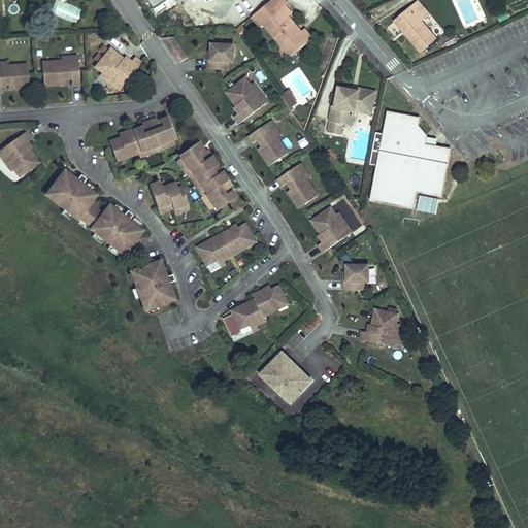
[(291,57),(306,43),(299,34),(301,32),(289,17),(292,13),(286,5),(288,3),(284,0),(271,0),(252,17),(260,27),(264,24),(291,57)]
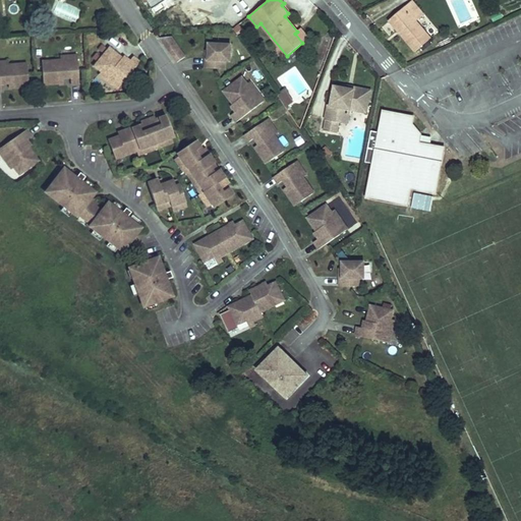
[(389,20),(415,52),(431,38),(417,20),(424,14),(413,0),(389,20)]
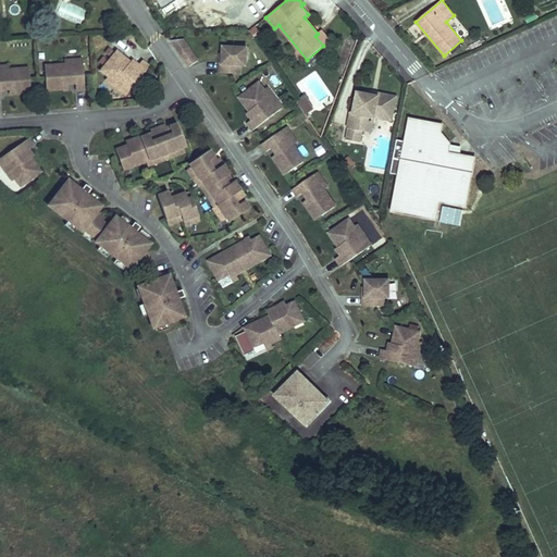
[(316,36),(323,46),(330,40),(321,32),(318,34),(316,36)]
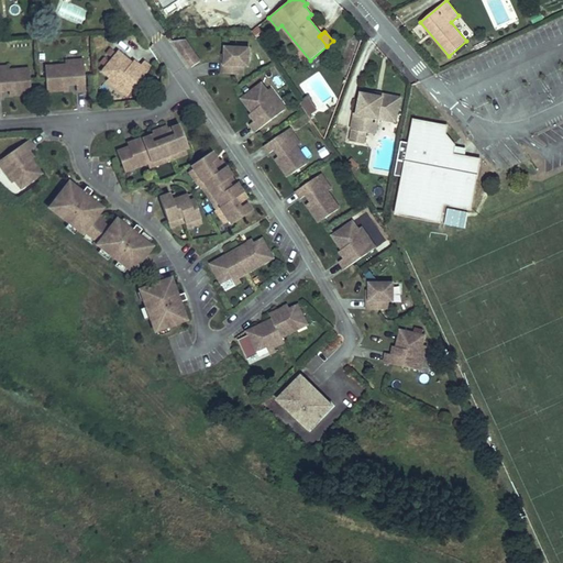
[(200,62),(185,40),(174,41),(191,67),(200,62)]
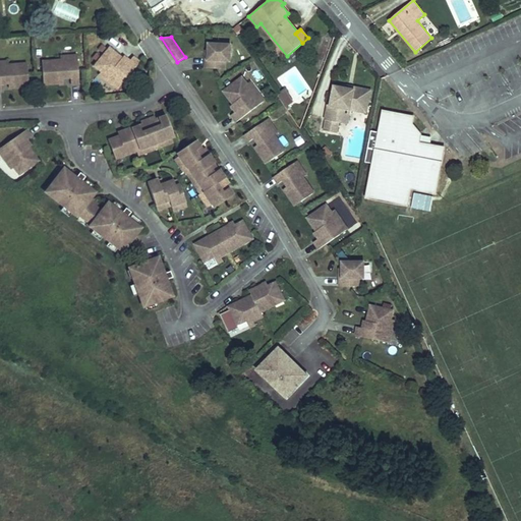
[(230,61),(231,45),(209,44),(209,50),(209,59),(206,59),(206,68),(221,69),(221,61),(225,61),(230,61)]
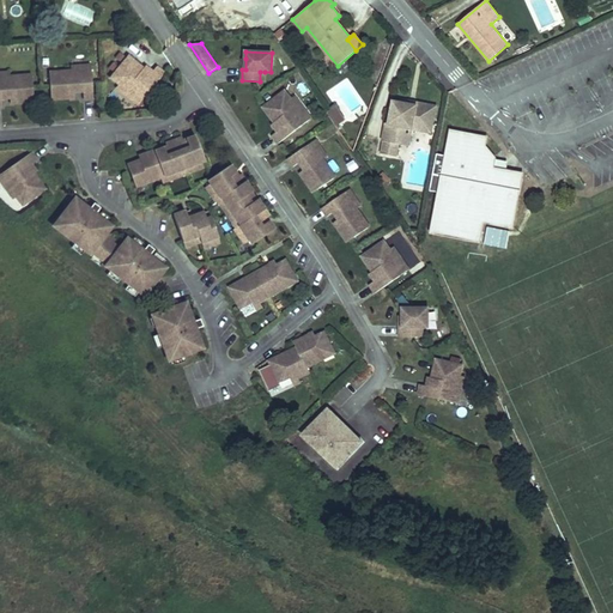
[(164,74),(157,67),(152,72),(150,74),(144,70),(129,58),(111,78),(119,84),(126,90),(123,93),(138,105),(164,74)]
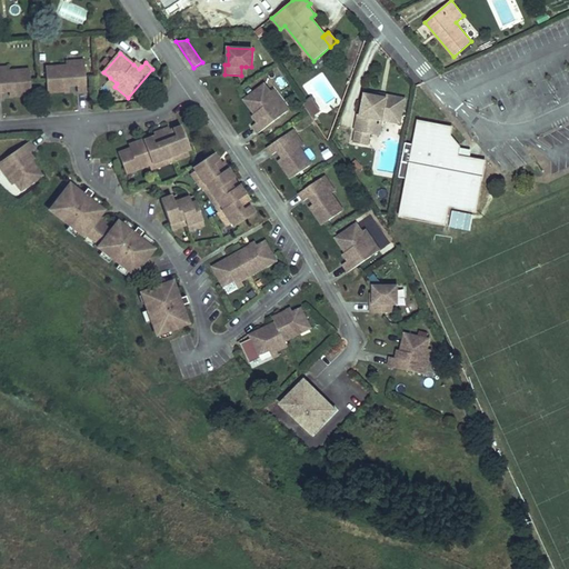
[(87,91),(85,65),(68,66),(46,68),(47,92),(65,91),(65,86),(69,86),(77,85),(78,92),(87,91)]
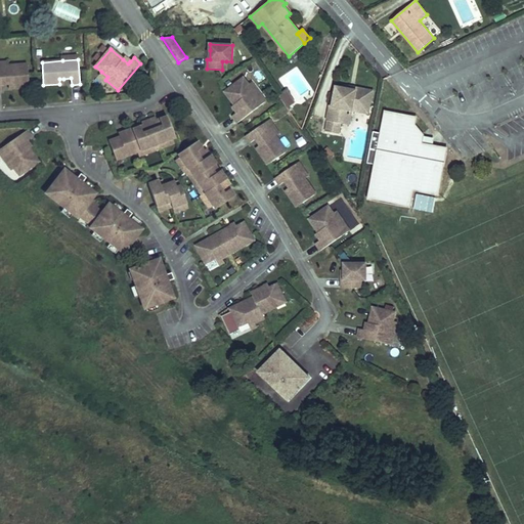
[(6,66),(0,66),(0,90),(1,90),(1,84),(8,84),(12,83),(12,88),(29,87),(28,64),(6,66)]
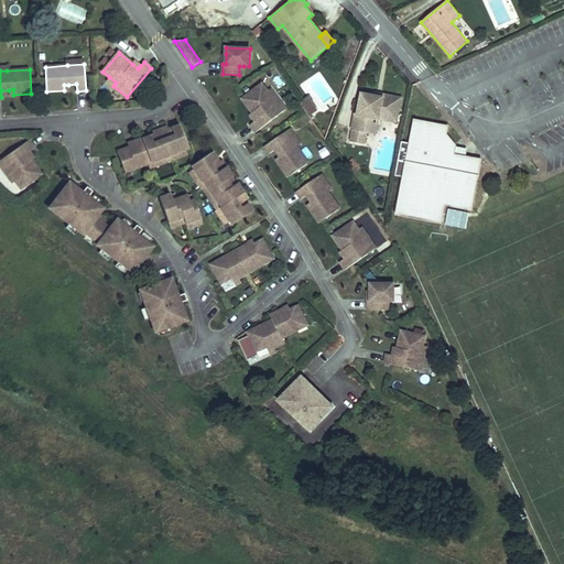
[(256,121),(251,125),(257,132),(286,109),(275,95),(273,97),(268,90),(262,84),(242,99),(253,112),(258,119),(256,121)]
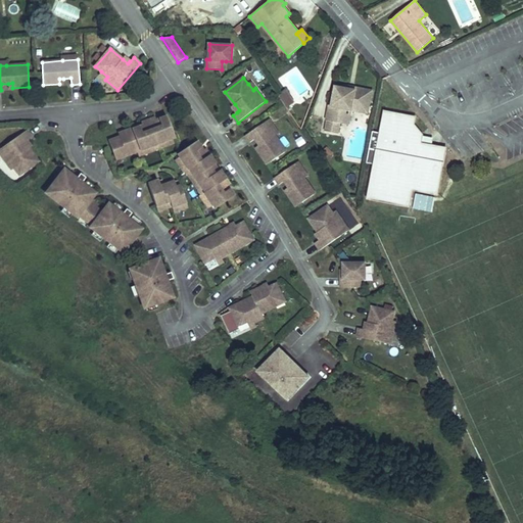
[(340,123),(342,124),(345,109),(351,110),(353,103),(369,106),(373,91),(355,87),(354,90),(348,88),(335,86),(332,105),(329,105),(326,120),(327,120),(325,131),(338,133),(340,123)]
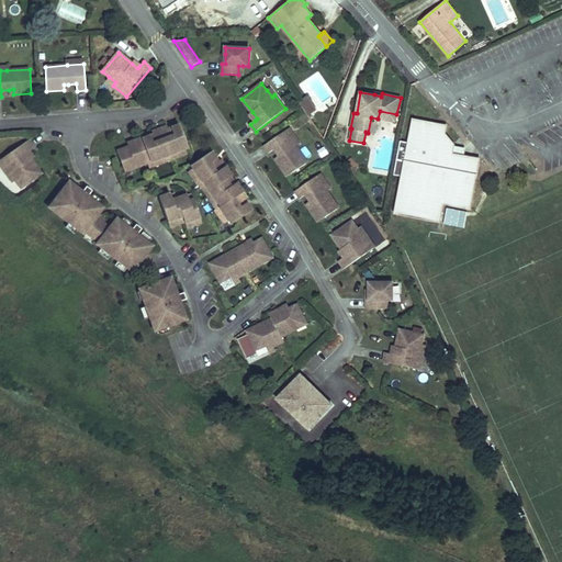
[(306,112),(314,107),(307,98),(300,103),(306,112)]
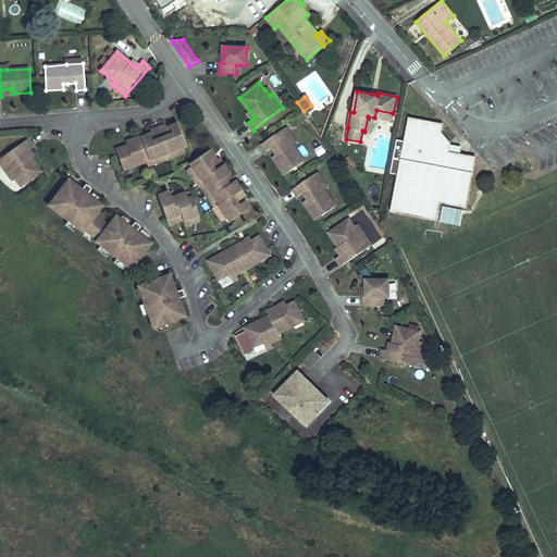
[(313,109),(311,106),(304,111),(306,114),(313,109)]
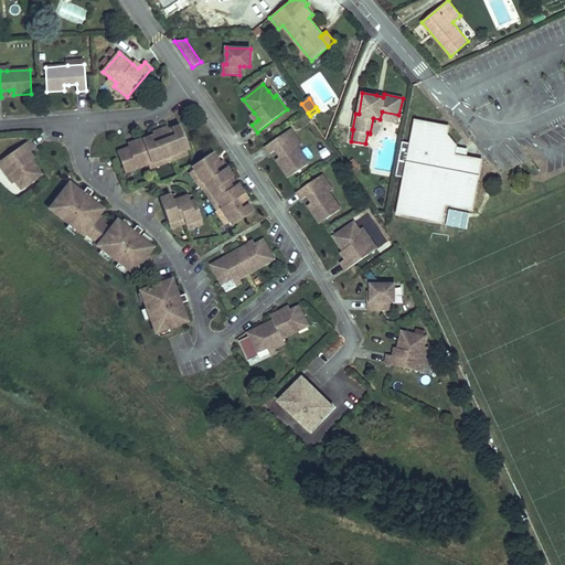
[(397,123),(398,115),(382,112),(380,119),(397,123)]
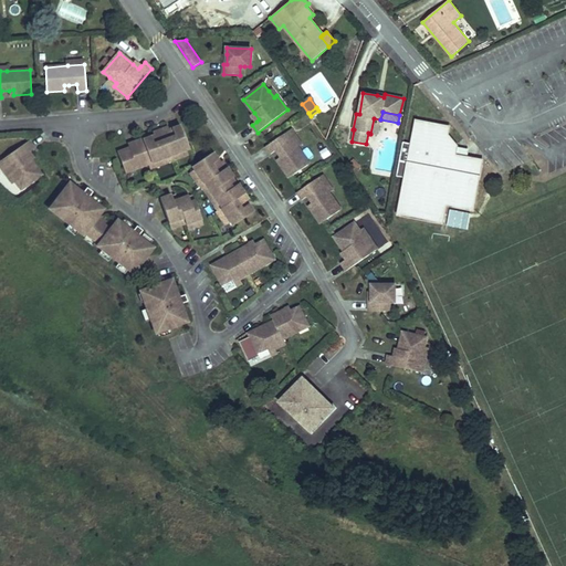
[(374,118),(370,134),(377,135),(380,119),(374,118)]
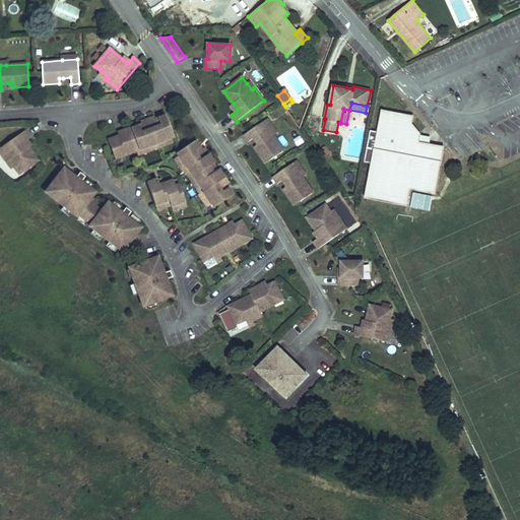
[(382,112),(413,118),(413,116),(382,110),(382,112)]
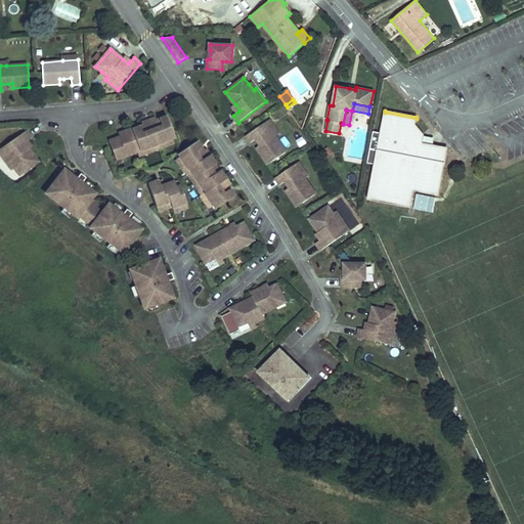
[(369,195),(410,204),(413,188),(439,193),(447,149),(433,146),(423,145),(424,136),(416,126),(417,119),(385,113),(381,133),(374,131),(367,163),(375,165),(369,195)]
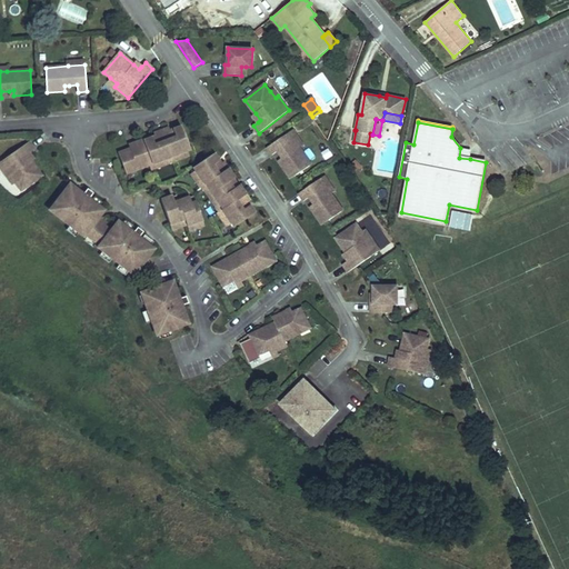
[(130,149),(118,153),(125,170),(133,166),(136,171),(149,166),(151,171),(158,169),(156,163),(166,160),(168,165),(180,160),(178,156),(188,151),(190,150),(182,128),(173,130),(173,133),(171,135),(170,131),(169,129),(153,135),(155,137),(156,140),(153,140),(152,138),(145,141),(143,140),(132,145),(135,148),(130,149)]
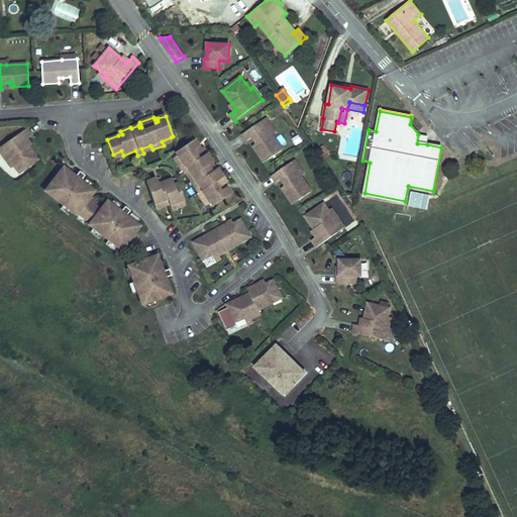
[(267,118),(264,120),(272,133),(276,130),(267,118)]
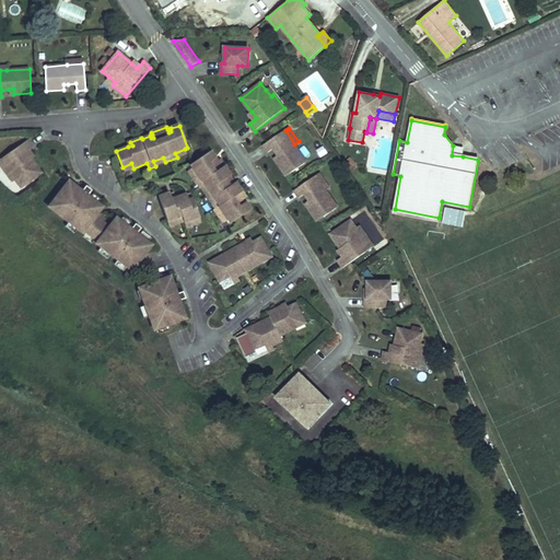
[(294,144),(286,130),(264,144),(268,152),(275,149),(279,155),(281,159),(277,161),(287,176),(306,162),(294,144)]
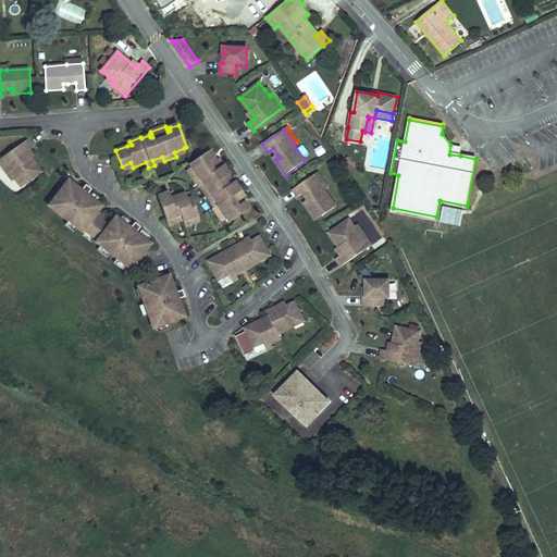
[(15,180),(20,186),(40,172),(26,151),(28,150),(34,147),(28,139),(0,158),(0,163),(8,174),(10,173),(15,180)]
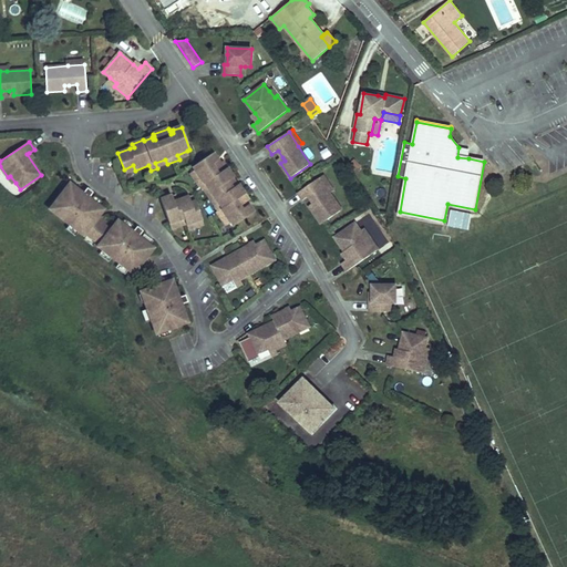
[(457,157),(468,158),(470,155),(471,150),(459,147),(457,157)]
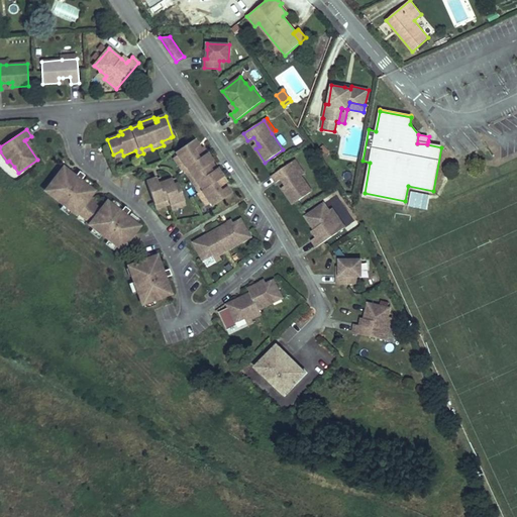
[(173,142),(171,137),(162,141),(164,145),(173,142)]
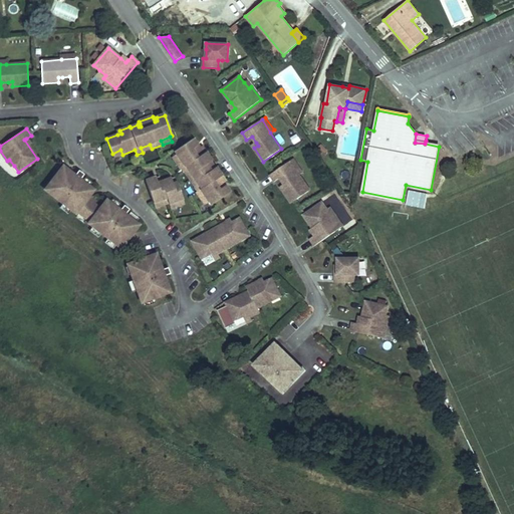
[(182,162),(178,165),(181,170),(183,169),(186,173),(190,171),(199,184),(195,187),(198,191),(197,192),(200,197),(204,194),(209,202),(211,205),(230,192),(225,185),(223,187),(222,184),(223,183),(226,181),(216,167),(211,170),(209,167),(207,164),(212,161),(202,146),(199,148),(197,149),(196,147),(198,146),(193,139),(175,151),(177,154),(182,162)]
